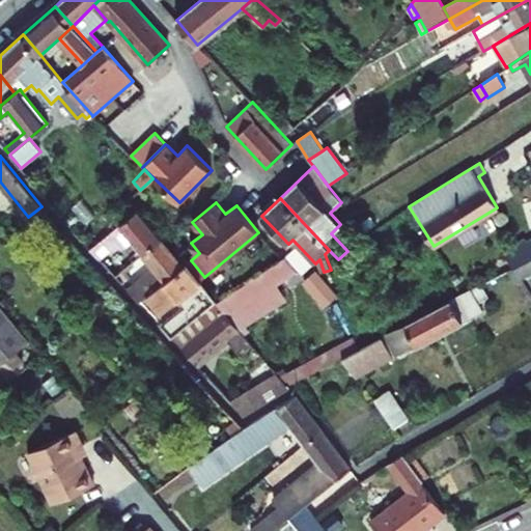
[(137,211),(91,249),(100,258),(117,243),(122,249),(133,240),(143,252),(161,238),(137,211)]
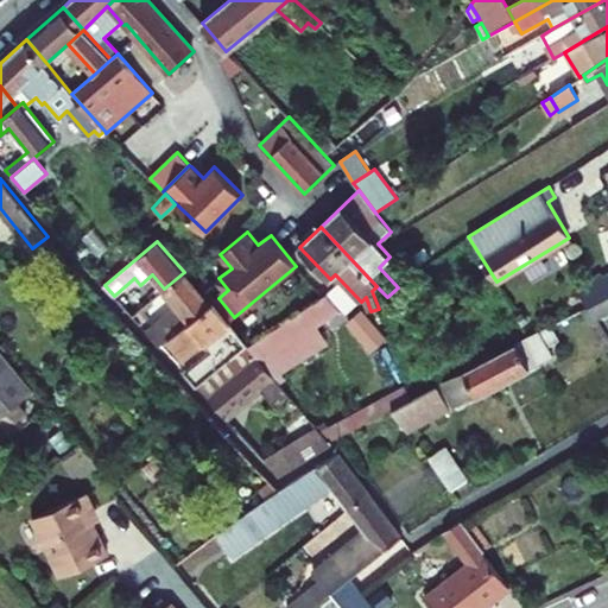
[(177,304),(146,330),(160,346),(171,337),(211,304),(184,272),(164,289),(177,304)]
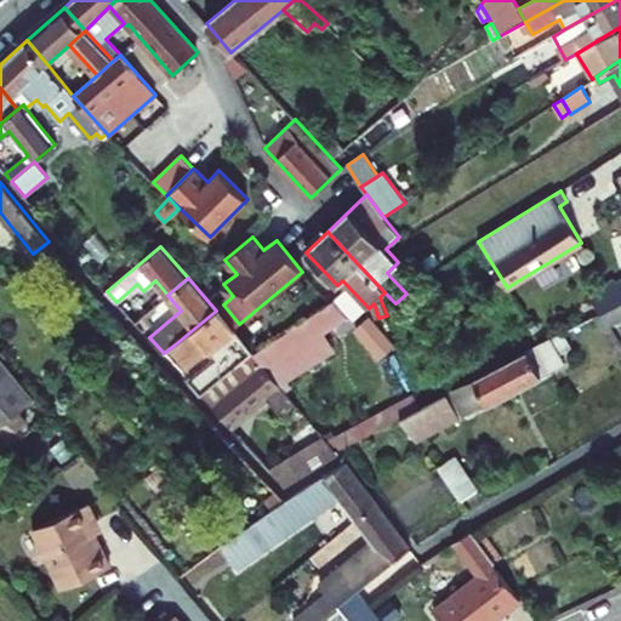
[(599,313),(620,301),(620,279),(610,285),(608,281),(588,290),(599,313)]
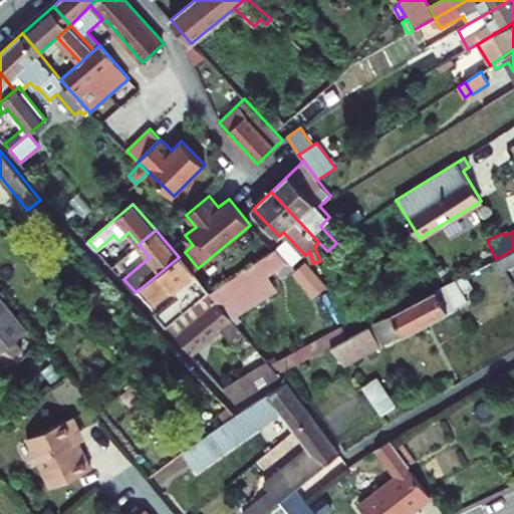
[(276,248),(211,292),(216,300),(231,319),(236,324),(241,320),(237,314),(277,288),(267,275),(287,261),(276,248)]
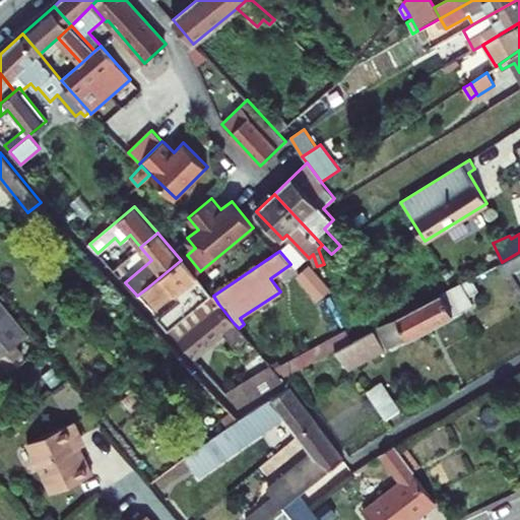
[(519,252),(502,262),(497,264),(504,276),(510,272),(519,267),(519,252)]
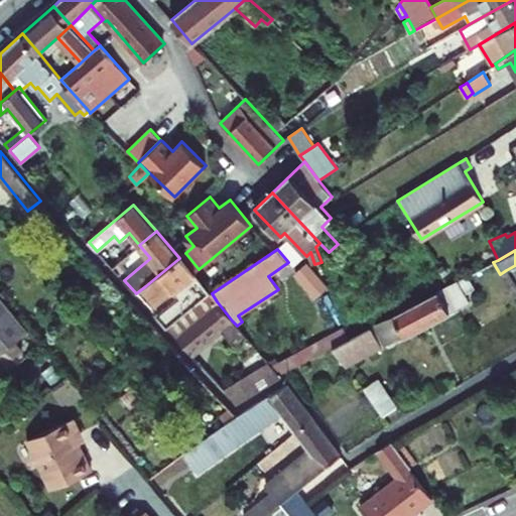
[(185,253),(181,256),(194,272),(199,269),(185,253)]
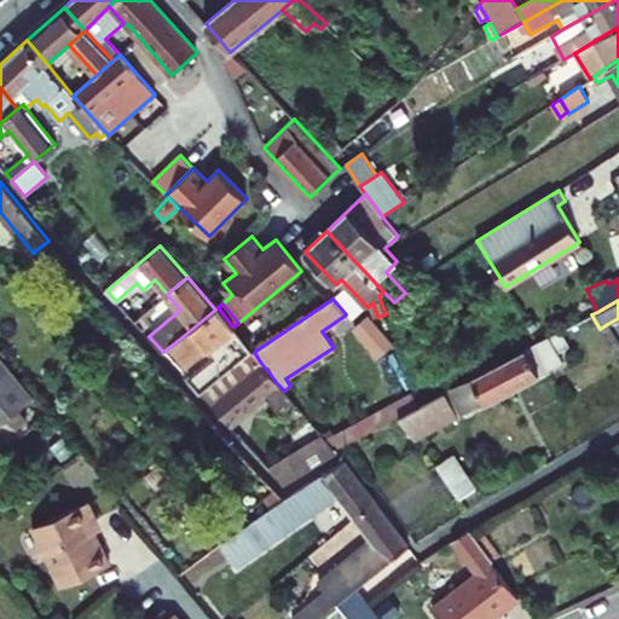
[(189,379),(201,393),(253,351),(232,327),(218,307),(215,310),(174,343),(190,364),(208,351),(215,358),(189,379)]
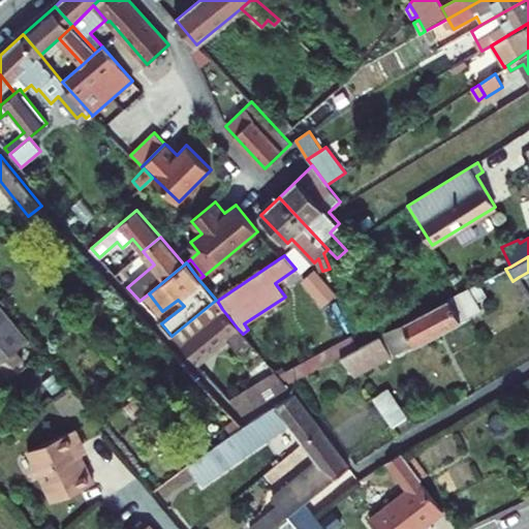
[(337,294),(315,269),(301,281),(322,306),(337,294)]
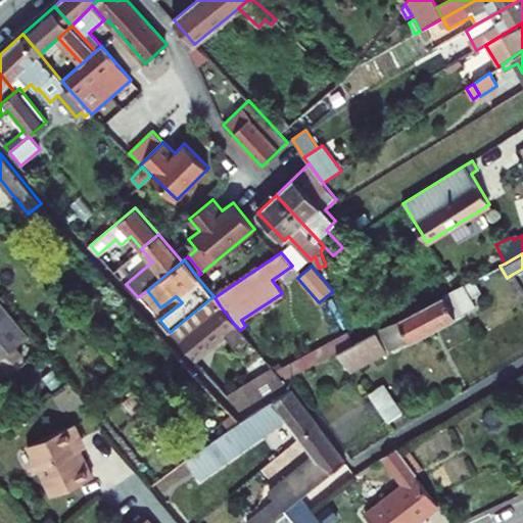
[(507,278),(521,300),(522,298),(522,290),(513,274),(507,278)]
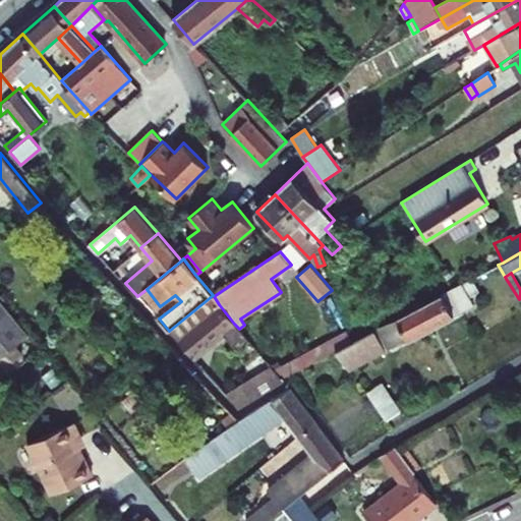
[(479,291),(472,279),(351,343),(337,351),(349,370),(388,350),(388,349),(396,344),(397,345),(473,304),(469,296),(479,291)]
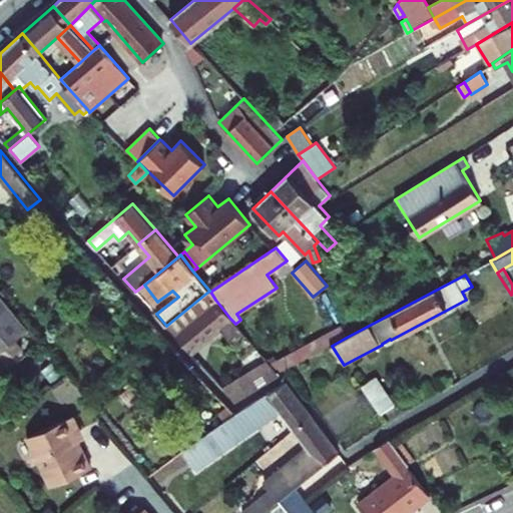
[(210,292),(168,327),(191,353),(219,329),(232,344),(243,334),(235,324),(230,319),(215,300),(210,292)]
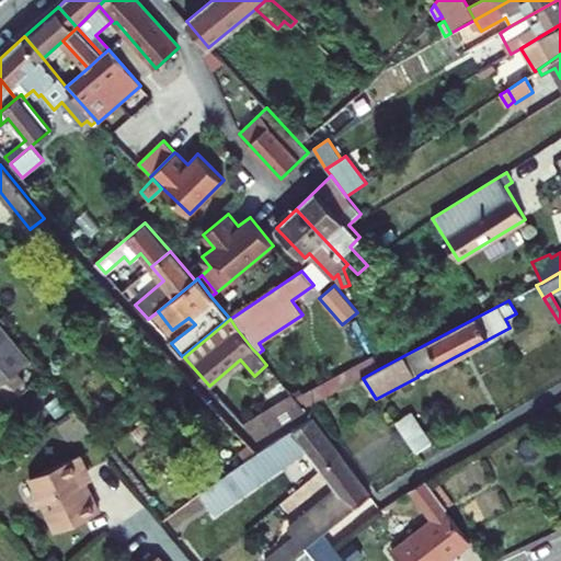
[(0,322),(0,382),(30,359),(0,322)]
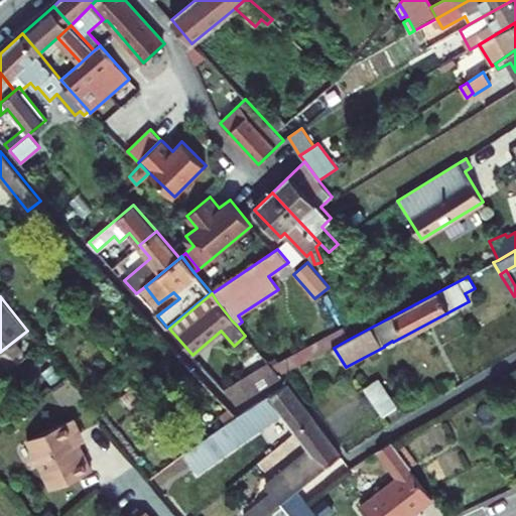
[(285,371),(348,340),(342,328),(278,361),(271,365),(278,375),(285,371)]
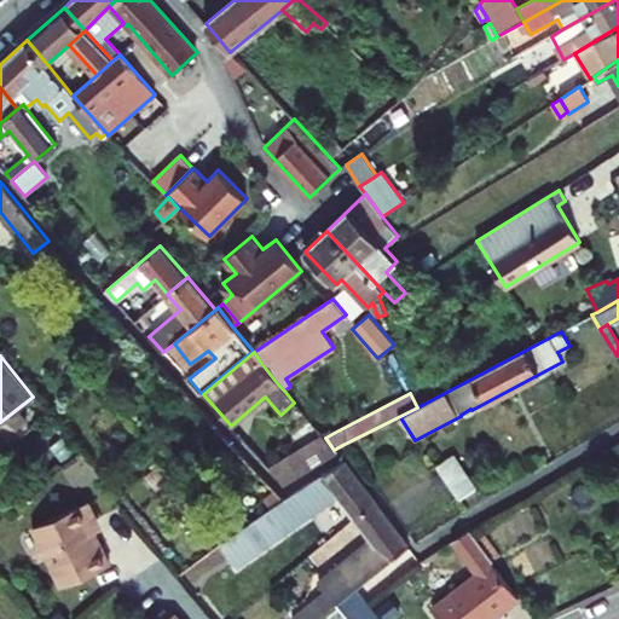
[(324,437),(271,469),(284,485),(336,452),(334,450),(325,438),(324,437)]
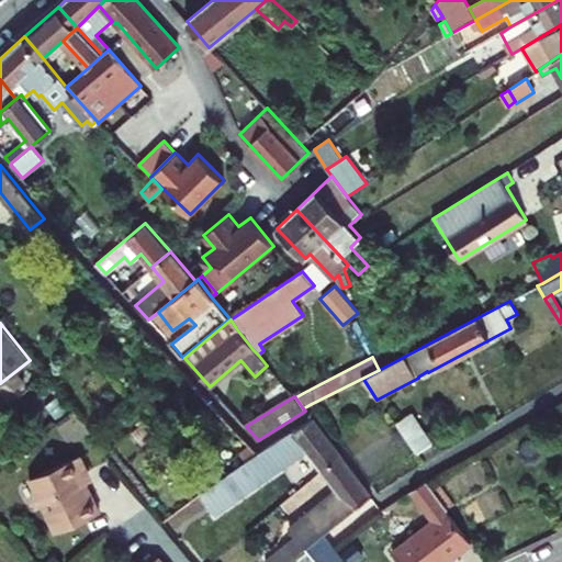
[(416,452),(433,442),(413,412),(396,423),(416,452)]
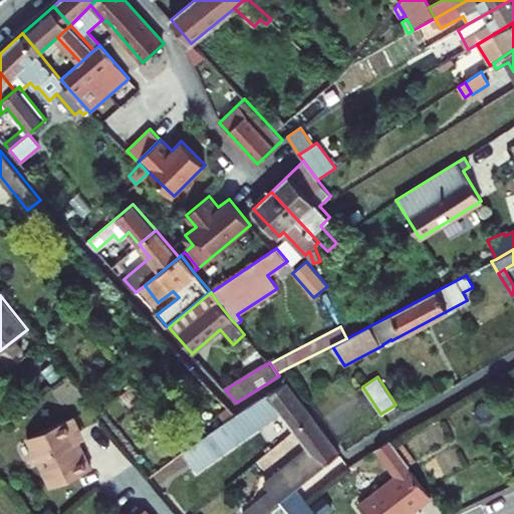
[(202,439),(187,449),(196,460),(261,420),(265,426),(280,414),(294,431),(312,418),(285,382),(202,439)]
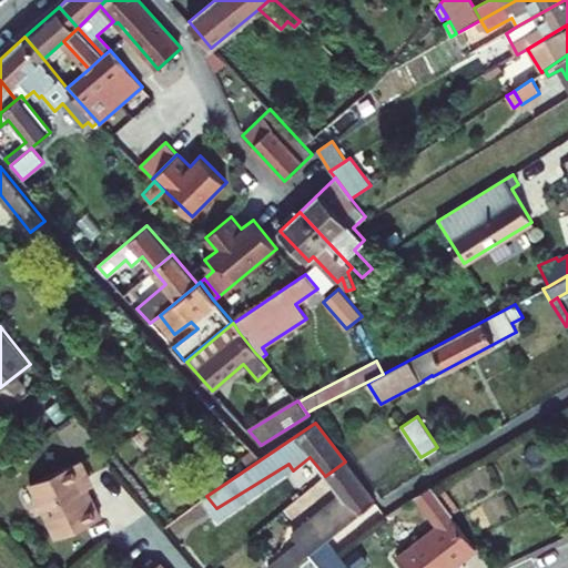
[(31,484),(56,538),(100,517),(82,478),(89,476),(81,460),(31,484)]
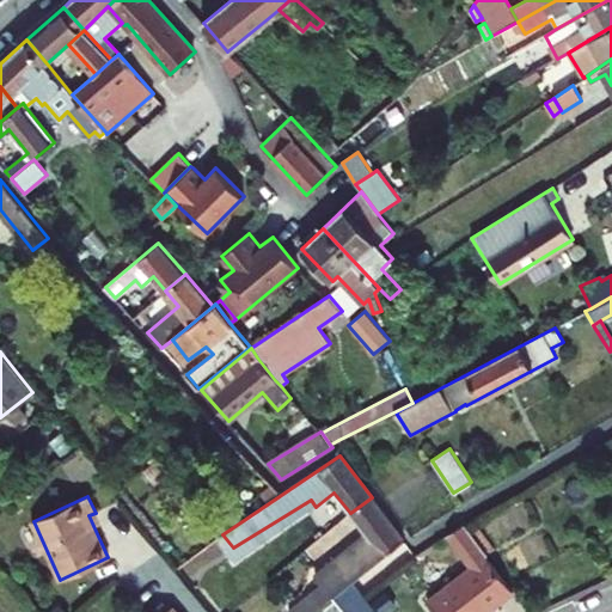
[(404,540),(372,497),(350,513),(366,534),(314,575),(322,585),(287,611),(311,611),(340,591),(352,581),(404,540)]
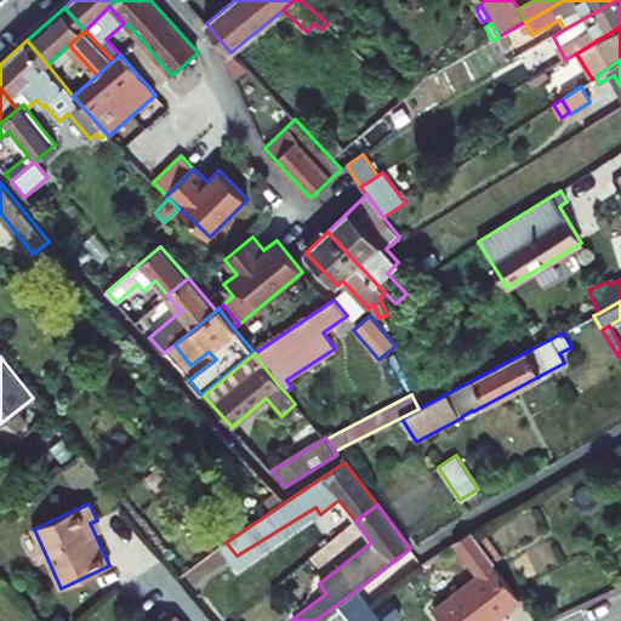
[(493,564),(495,563),(472,531),(454,541),(480,575),(434,610),(442,620),(494,620),(520,602),(493,564)]
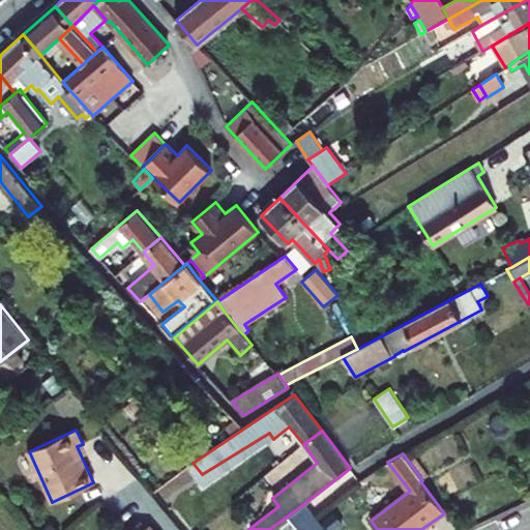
[(189,465),(198,477),(202,474),(193,463),(189,465)]
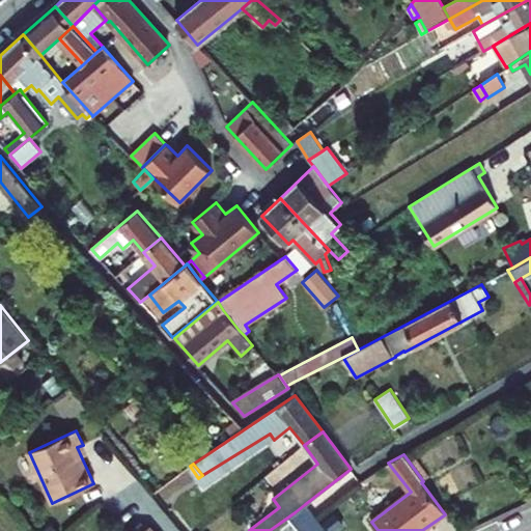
[(295,512),(310,530),(327,530),(305,504),(295,512)]
